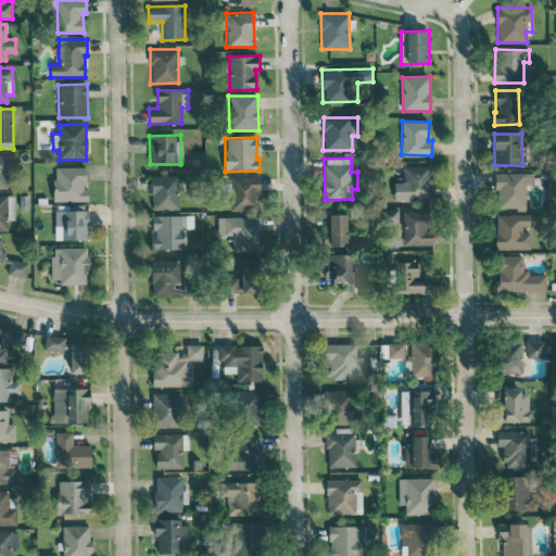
[(431,166),(403,166),(403,181),(394,181),(394,201),(431,200),(431,166)]
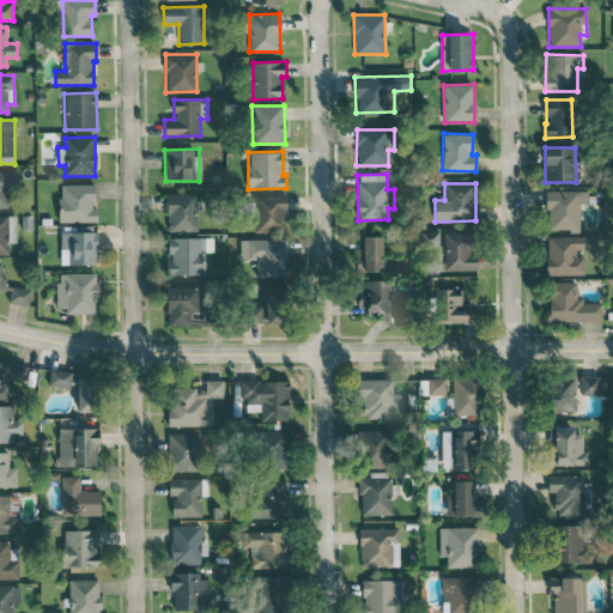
[(95,222),(95,184),(59,184),(60,222),(95,222)]
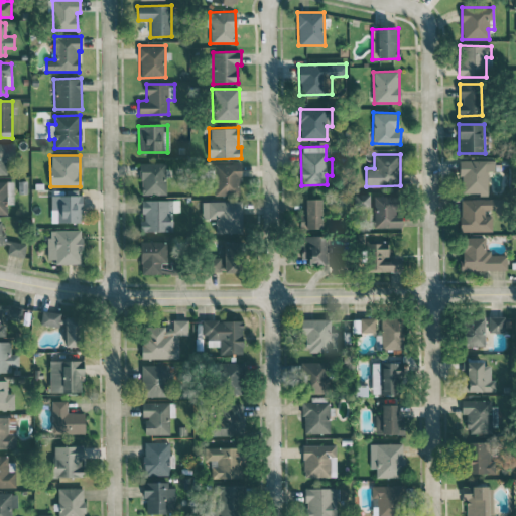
[(488,171),(494,170),(494,160),(462,160),(462,194),(488,194),(488,171)]
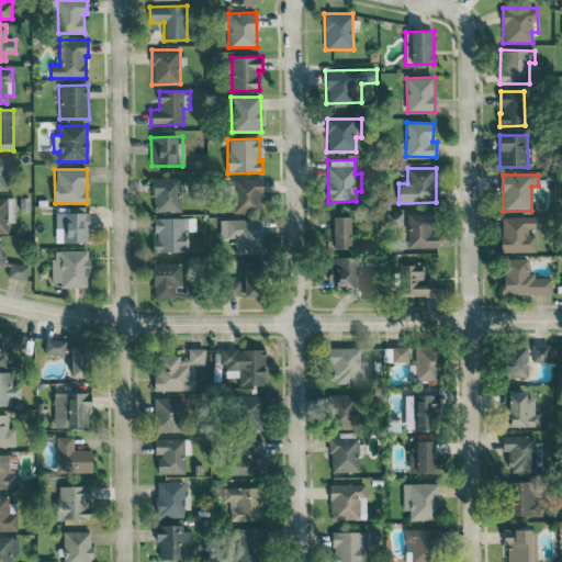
[(181,177),(153,178),(154,212),(181,212),(180,189),(181,189),(181,177)]
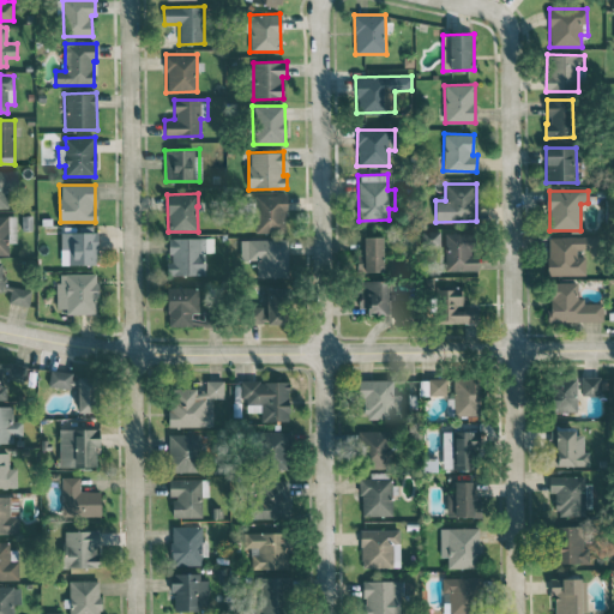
[(287,232),(286,194),(254,196),(256,233),(287,232)]
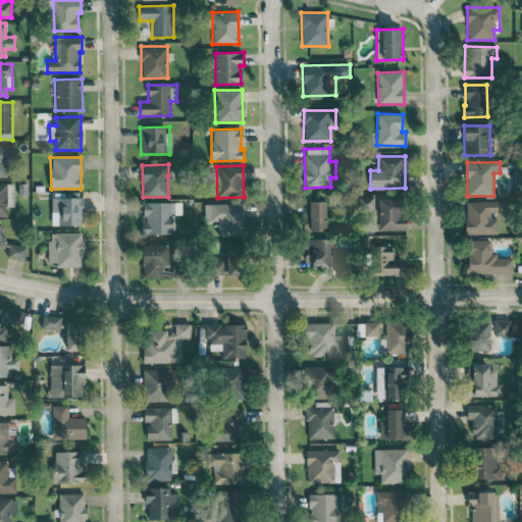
[(14,184),(0,184),(0,216),(7,217),(7,206),(13,206),(14,184)]
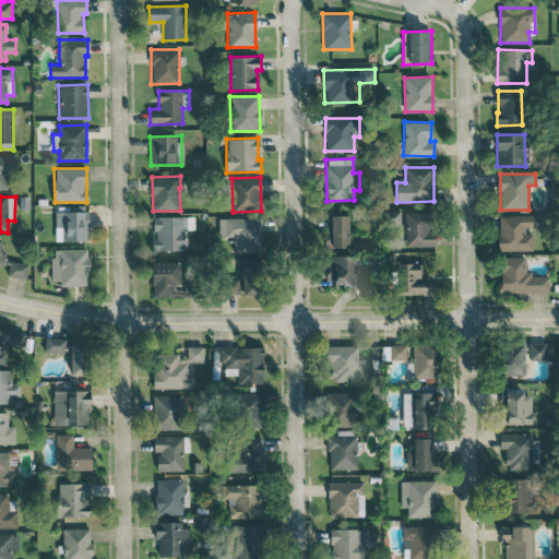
[(88,211),(55,211),(55,227),(64,227),(64,240),(88,240),(88,211)]
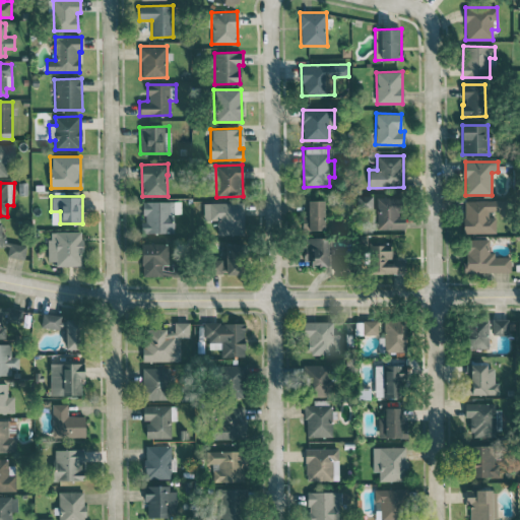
[(404,230),(404,216),(398,216),(399,198),(377,197),(376,230),(404,230)]
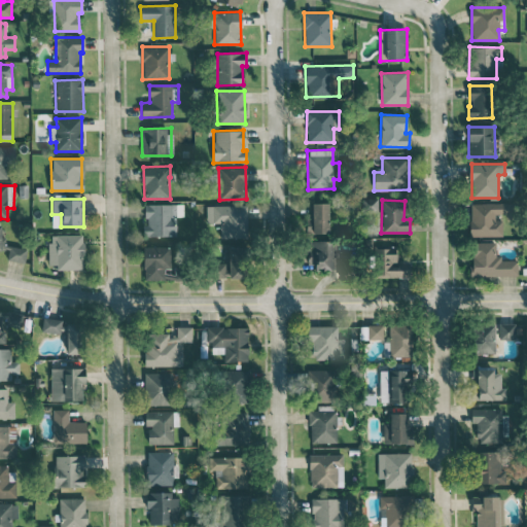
[(328,203),(310,204),(310,234),(329,233),(328,203)]
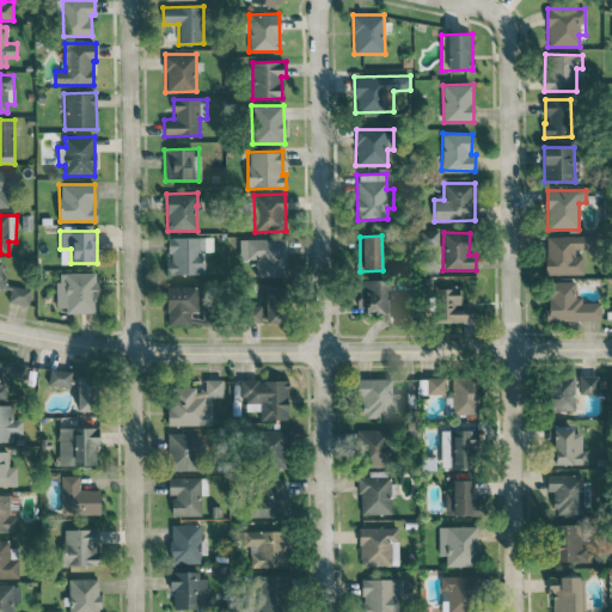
[(583,275),(583,252),(595,252),(597,236),(546,236),(545,274),(583,275)]
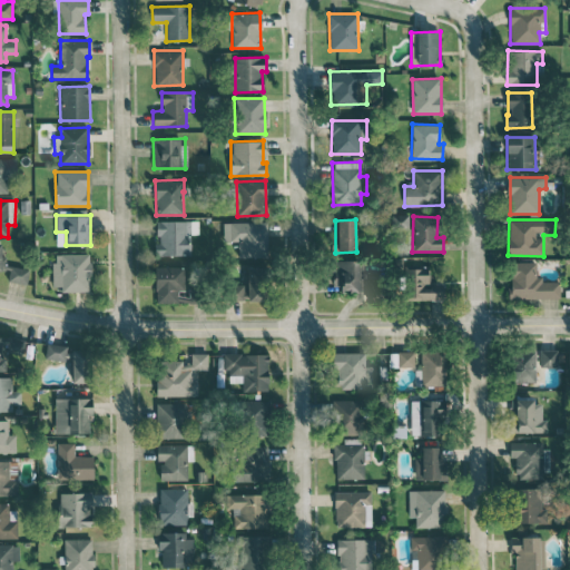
[(190,220),(157,220),(157,255),(190,255),(190,220)]
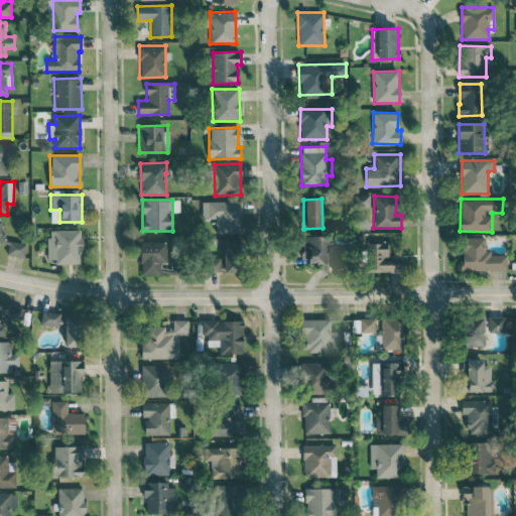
[(242,202),(203,201),(202,219),(216,219),(215,233),(242,233),(242,202)]
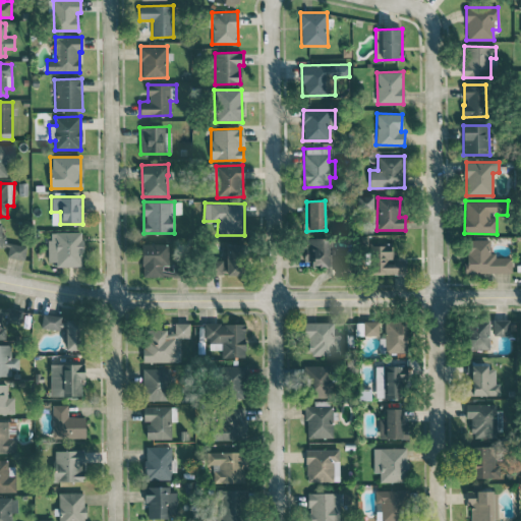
[(49,262),(56,262),(56,267),(82,267),(82,232),(48,232),(49,262)]
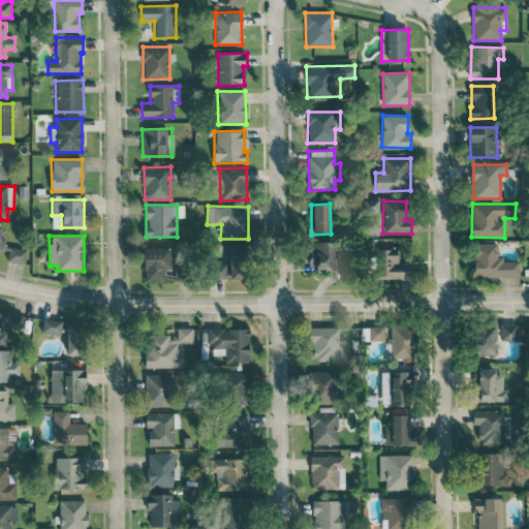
[(309,265),(316,265),(316,270),(339,271),(339,242),(309,242),(309,265)]
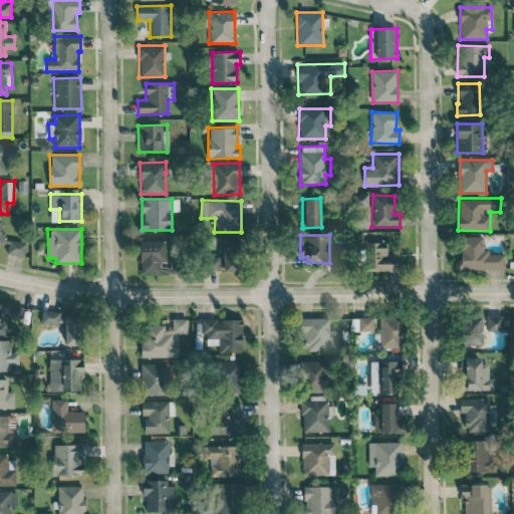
[(483,236),(459,237),(460,269),(505,269),(505,252),(484,252),(483,236)]
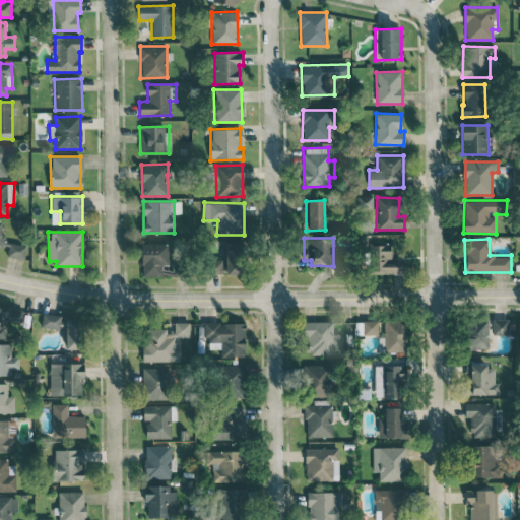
[(26,246),(8,243),(6,256),(24,259),(26,246)]
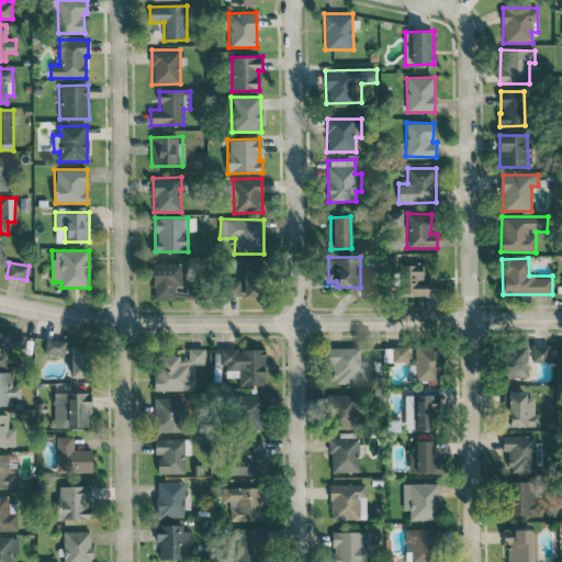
[(181,262),(153,263),(153,299),(187,298),(187,290),(181,290),(181,262)]
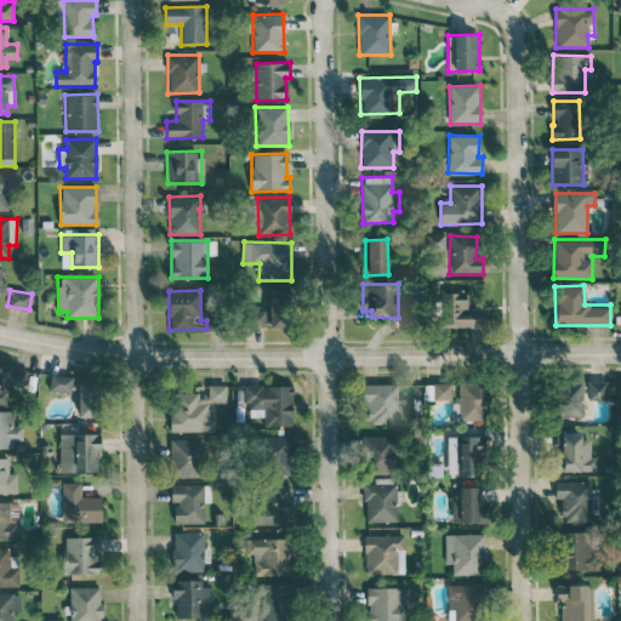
[(269,328),(290,328),(291,292),(271,291),(269,328)]
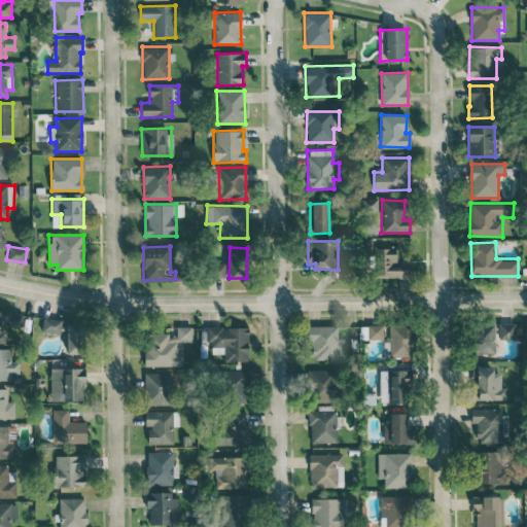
[(410,262),(397,262),(397,248),(376,247),(376,277),(410,278),(410,262)]
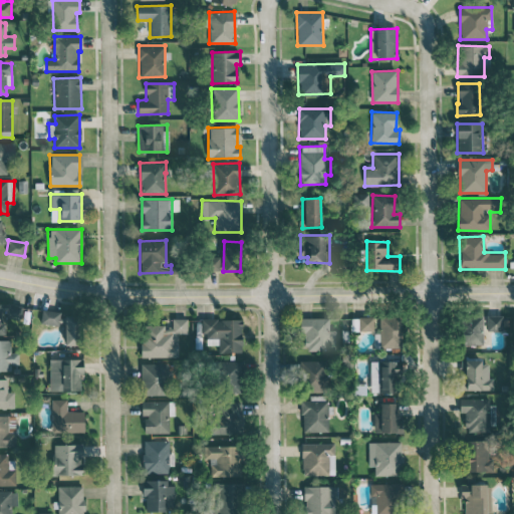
[(331,271),(345,271),(344,252),(330,252),(331,271)]
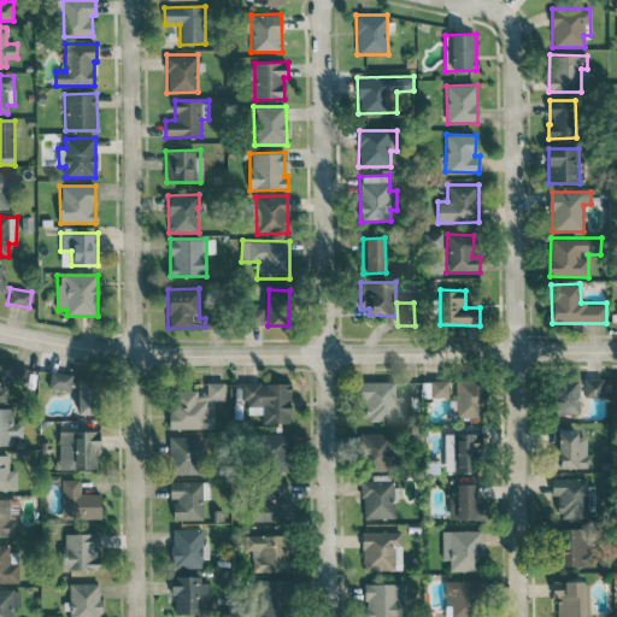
[(252,325),(265,325),(265,309),(252,309),(252,325)]
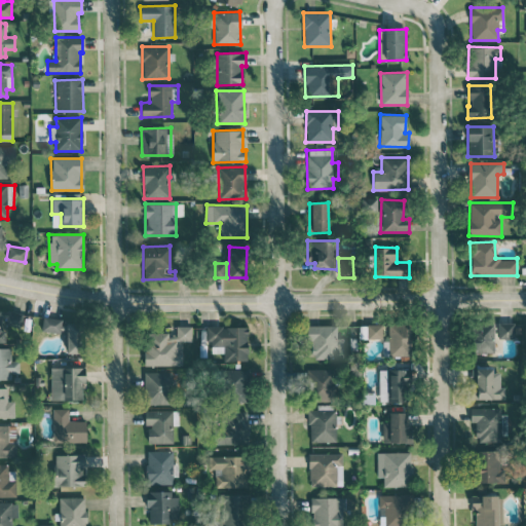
[(0,342),(4,342),(4,326),(22,326),(22,310),(0,310),(0,342)]
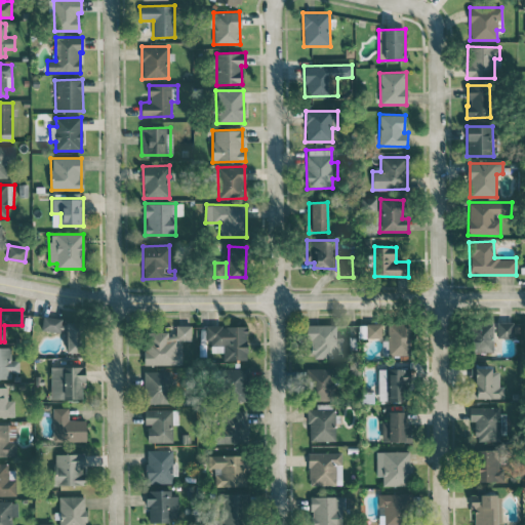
[(61,318),(42,317),(41,331),(59,332),(61,318)]
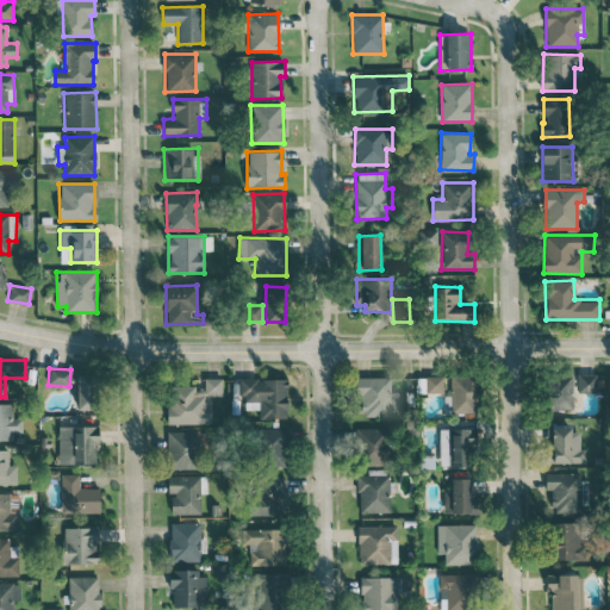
[(94,374),(76,374),(78,410),(95,410),(94,374)]
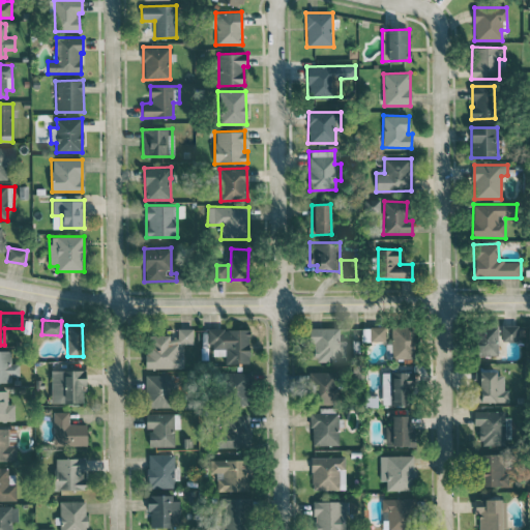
[(502,342),(518,341),(518,325),(501,326),(502,342)]
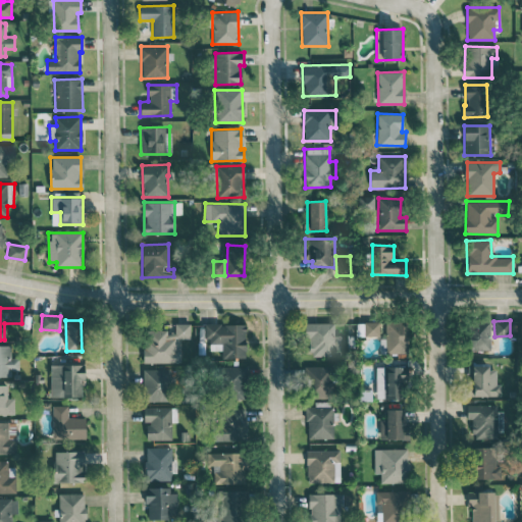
[(379,335),(378,321),(364,322),(365,336),(379,335)]
